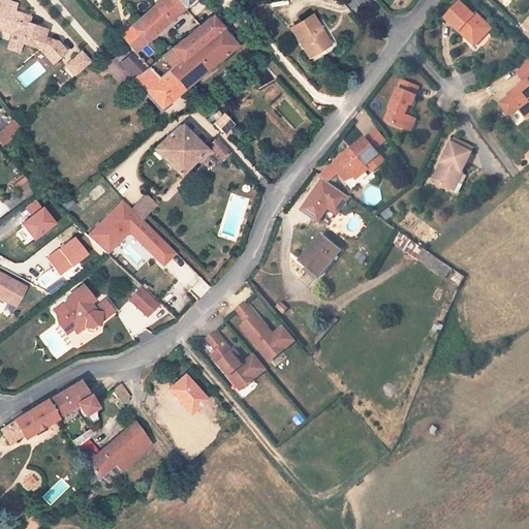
[(160,0),(153,7),(167,23),(184,7),(191,0),(160,0)]
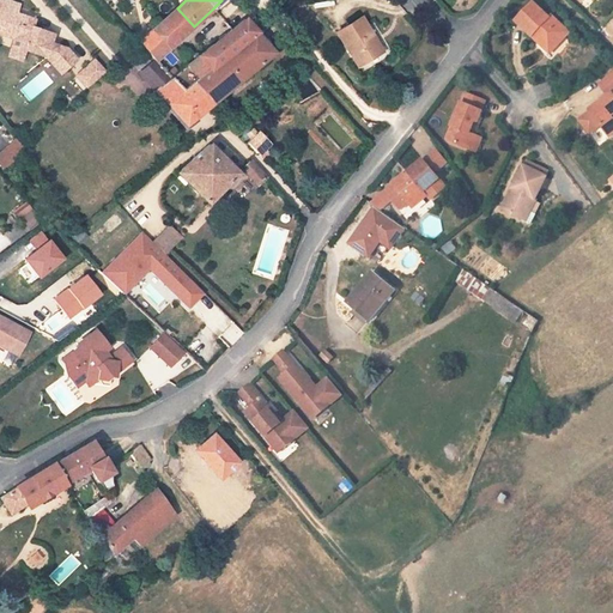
[(554,49),(570,34),(552,17),(551,19),(535,4),(517,22),(533,37),(534,35),(541,41),(544,40),(554,49)]
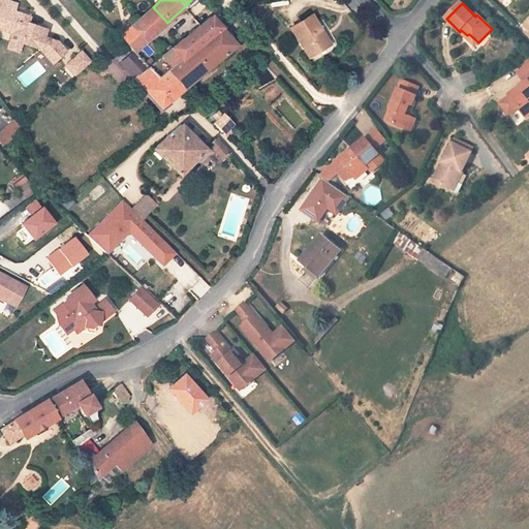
[(153,7),(132,26),(146,41),(167,23),(153,7)]
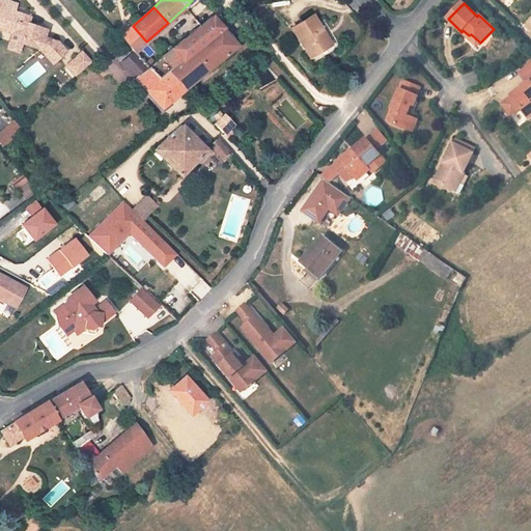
[(10,10),(3,30),(12,33),(23,37),(21,44),(22,44),(39,51),(52,65),(56,61),(64,54),(64,51),(57,43),(56,44),(44,38),(47,30),(28,24),(30,18),(10,10)]
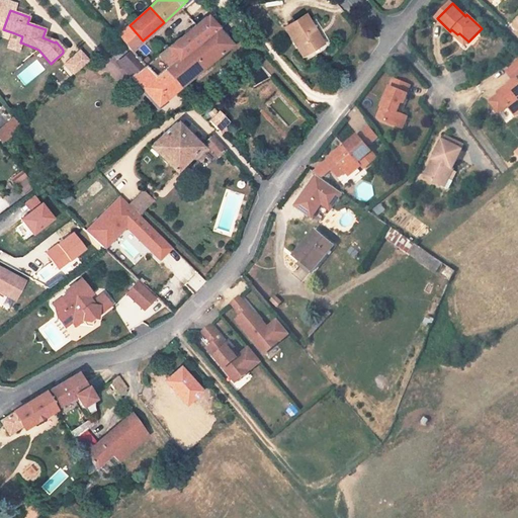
[(306,15),(284,28),(301,57),(321,46),(314,34),(316,32),(306,15)]
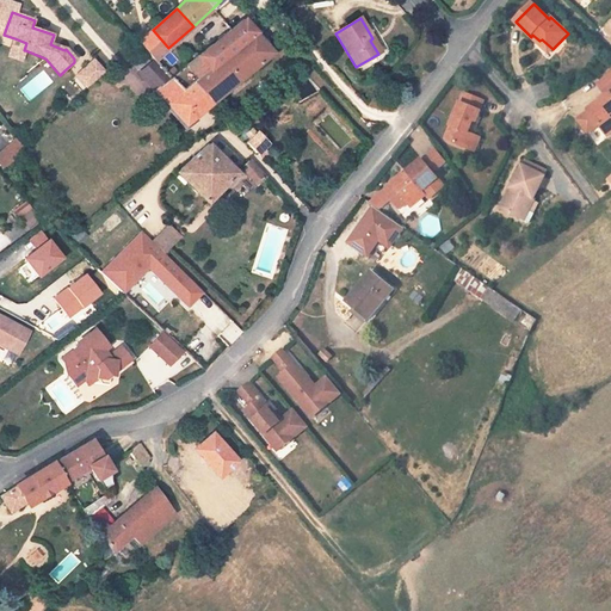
[(177,73),(171,78),(183,91),(193,82),(255,32),(245,19),(177,73)]
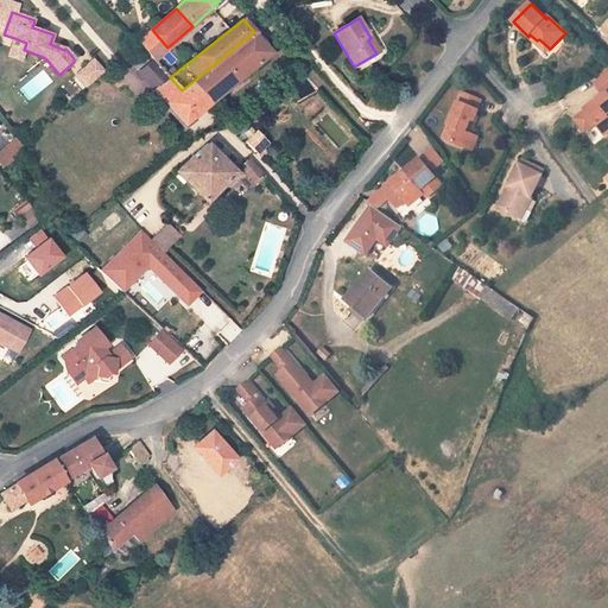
[(168,48),(152,30),(138,43),(154,61),(160,55),(168,48)]
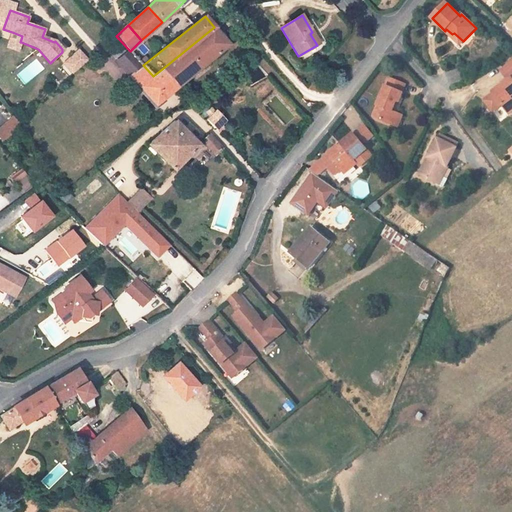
[(230,44),(214,27),(162,69),(177,87),(230,44)]
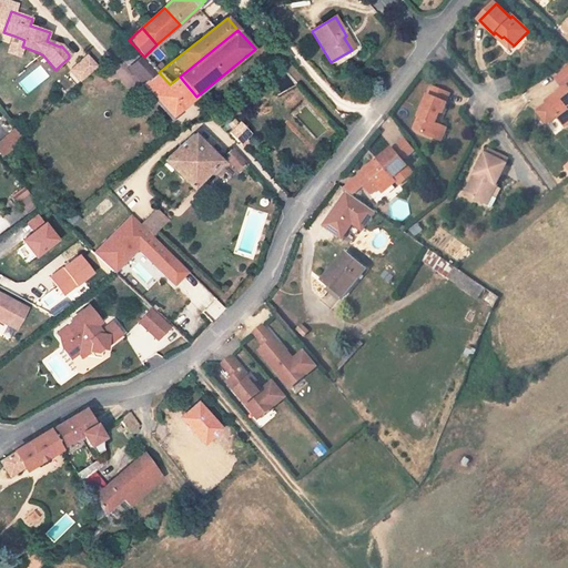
[(494,34),(509,50),(514,46),(504,37),(501,38),(495,32),(494,34)]
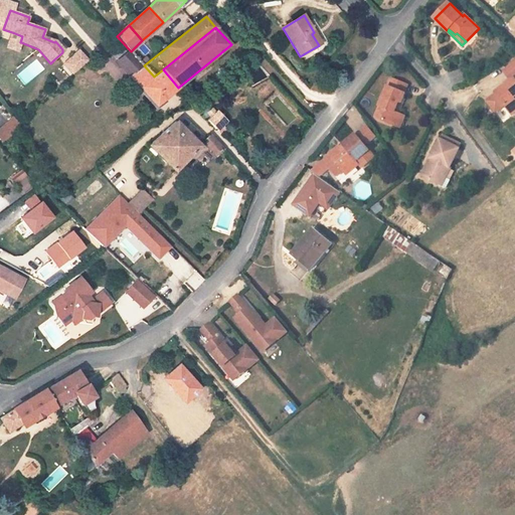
[(12,32),(7,47),(18,51),(21,42),(20,42),(22,36),(12,32)]
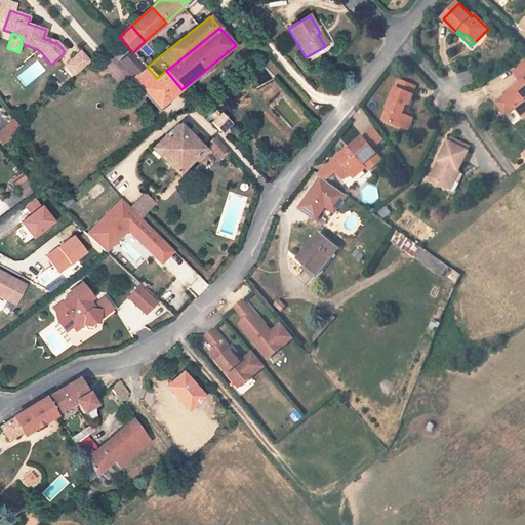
[(138,47),(133,52),(147,67),(152,63),(138,47)]
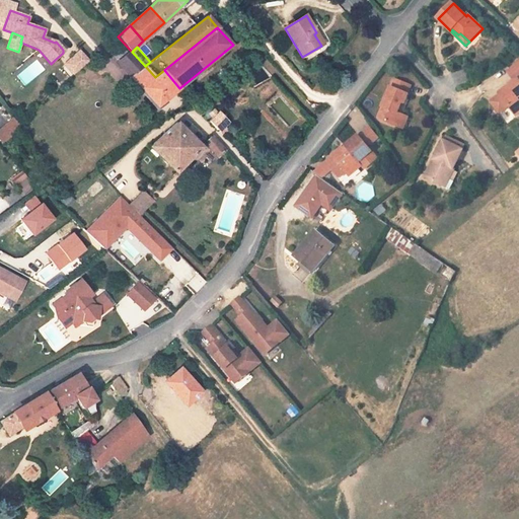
[(89,62),(81,52),(70,61),(79,71),(89,62)]
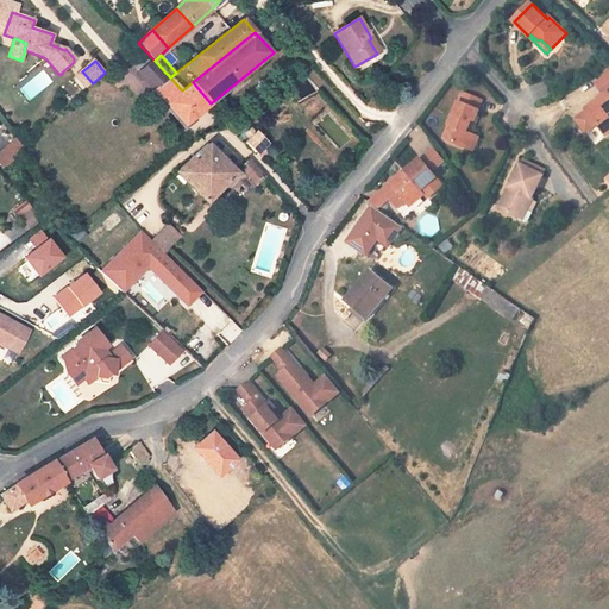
[(211,104),(193,82),(182,90),(170,77),(155,61),(139,73),(184,125),(211,104)]
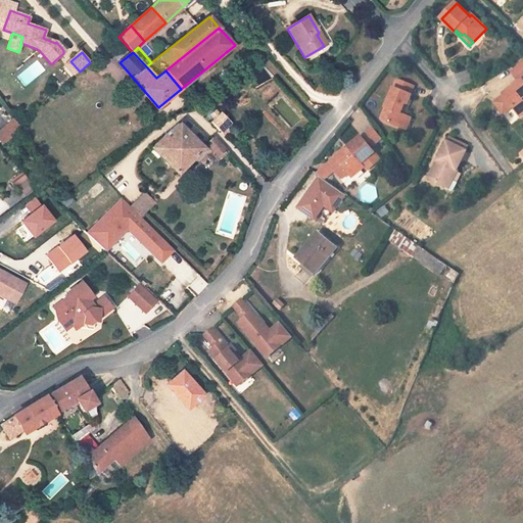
[(509,67),(517,78),(522,72),(522,64),(519,59),(509,67)]
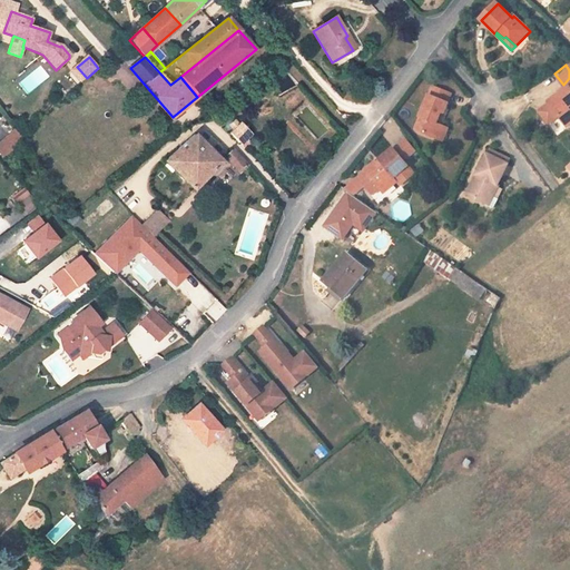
[(77,67),(71,71),(81,82),(87,78),(77,67)]
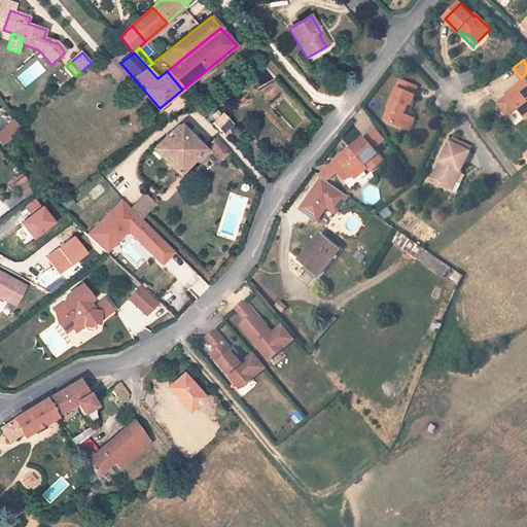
[(526,78),(506,95),(507,96),(517,107),(522,114),(526,110),(526,101),(526,100),(526,98),(526,78)]
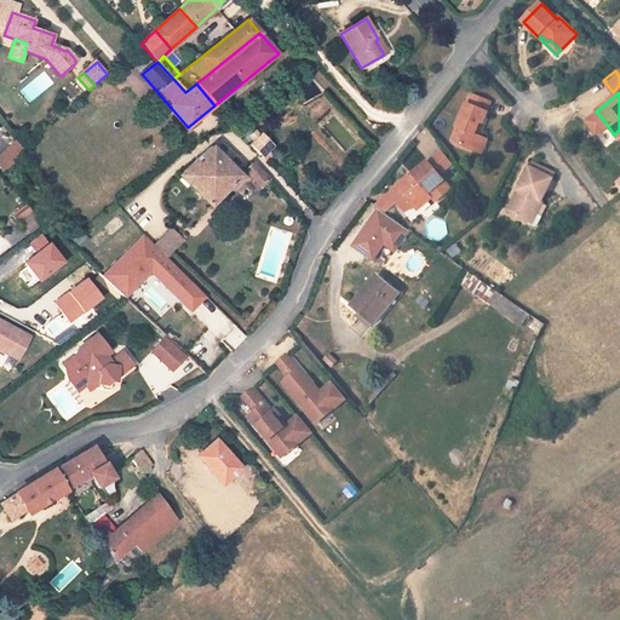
[(455,128),(458,130),(453,143),(475,151),(478,150),(482,142),(481,138),(475,136),(480,122),(483,124),(488,113),(486,113),(491,103),(470,93),(455,128)]
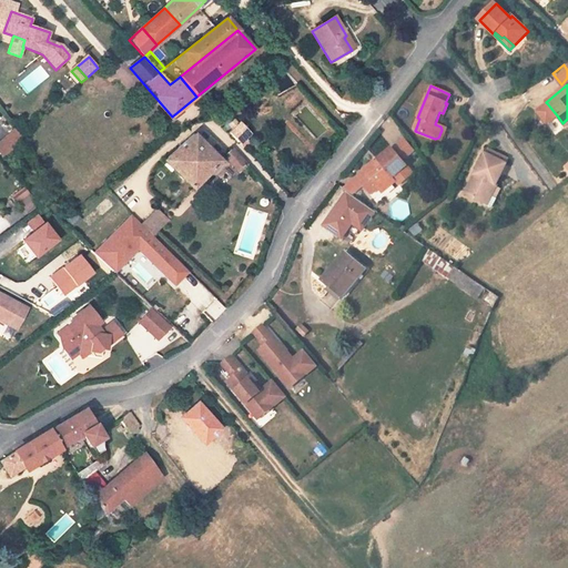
[(557,115),(547,103),(538,110),(538,113),(546,122),(548,123),(557,115)]
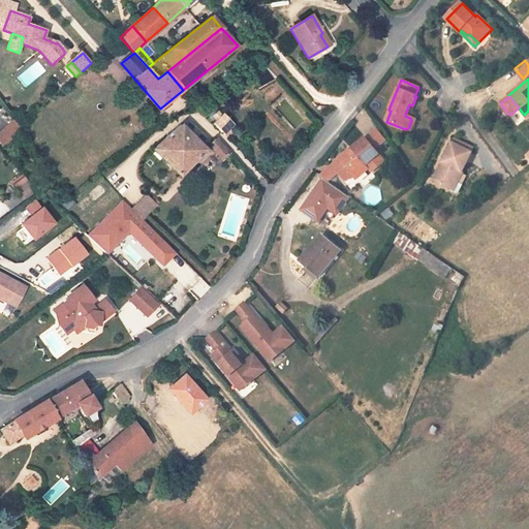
[(223,134),(232,124),(223,115),(222,117),(217,112),(214,116),(218,121),(215,124),(223,134)]
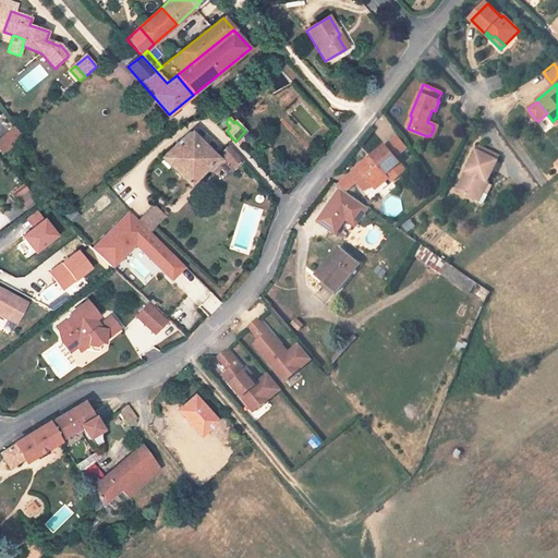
[(434,128),(431,135),(427,136),(434,140),(438,126),(433,124),(434,128)]
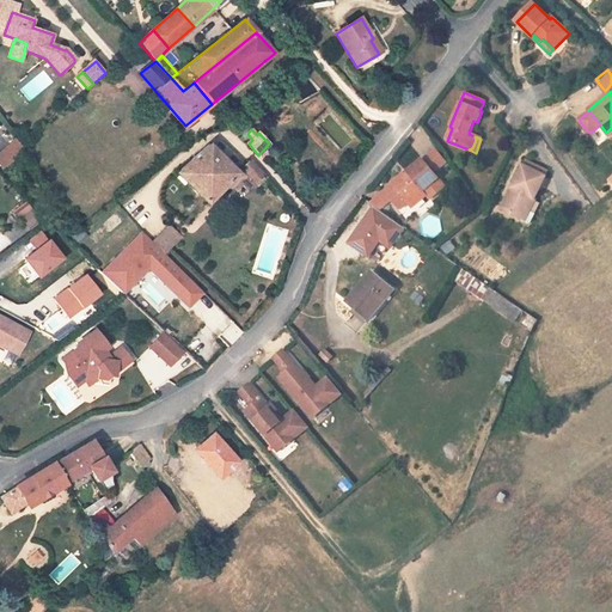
[(16,139),(6,147),(0,152),(0,165),(4,170),(17,159),(25,151),(16,139)]
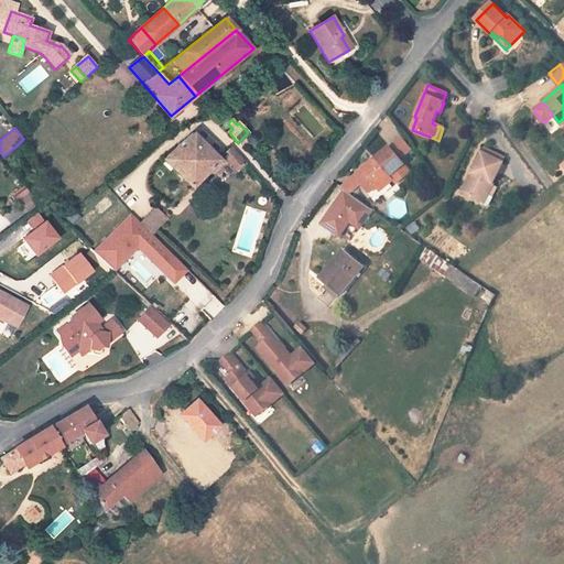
[(192,188),(220,160),(193,132),(163,159),(192,188)]
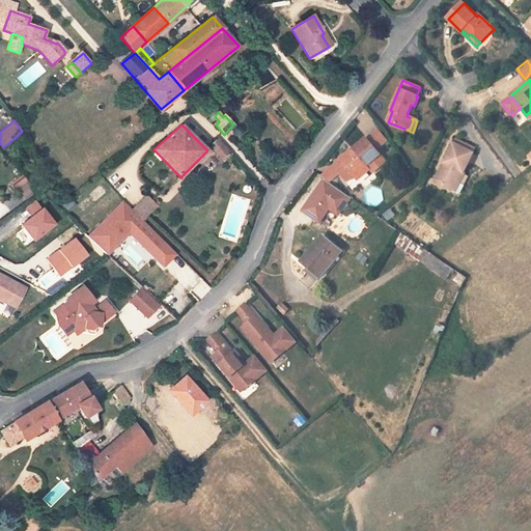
[(379,130),(367,139),(376,149),(388,140),(379,130)]
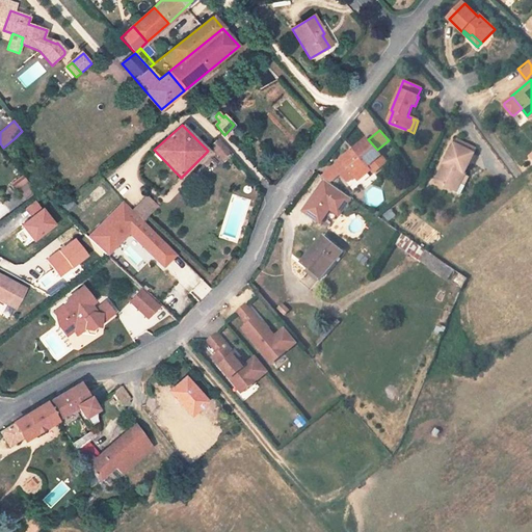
[(373,174),(388,162),(377,150),(368,139),(368,138),(354,150),(356,153),(353,155),(351,152),(350,151),(340,159),(341,161),(334,167),(338,171),(346,181),(349,182),(354,177),(357,181),(371,170),(373,174)]
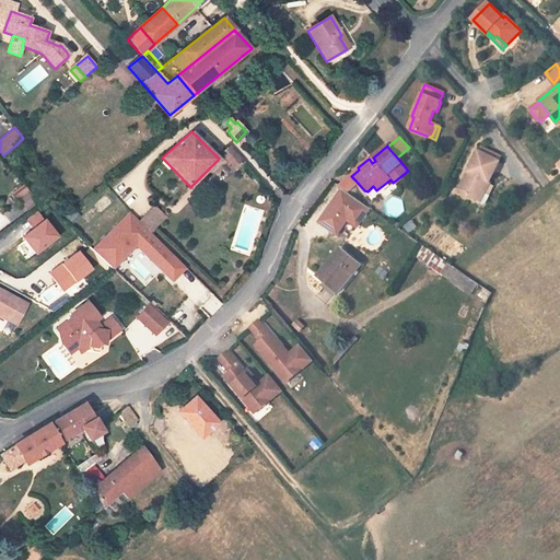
[(241,174),(247,167),(229,147),(222,153),(241,174)]
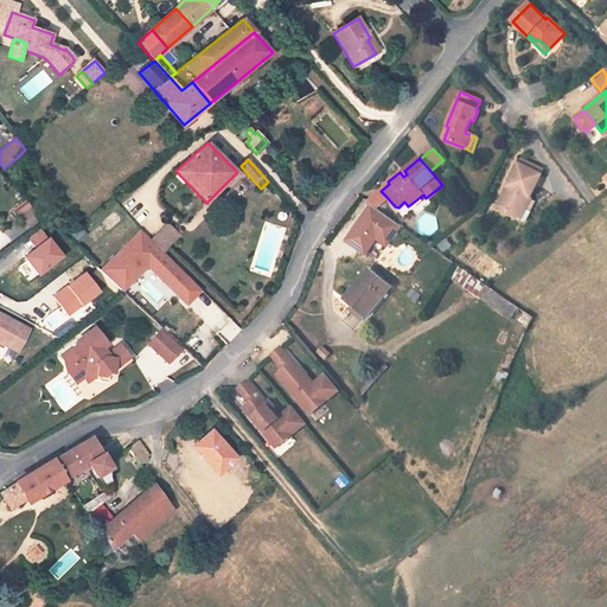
[(522,159),(519,164),(541,176),(544,170),(522,159)]
